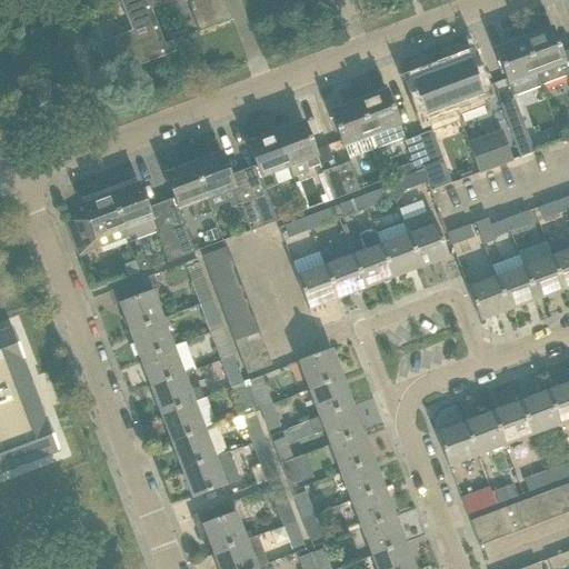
[(147,0),(85,0),(86,3),(96,0),(119,0),(131,32),(96,46),(108,78),(168,55),(163,45),(150,8),(147,0)]
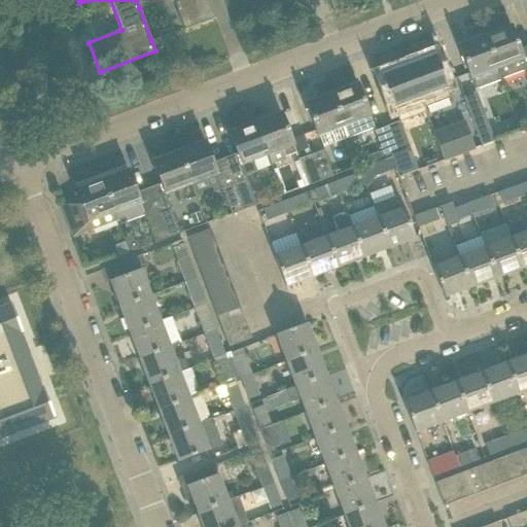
[(136,0),(139,7),(157,0),(174,0),(185,29),(215,19),(207,0),(136,0)]
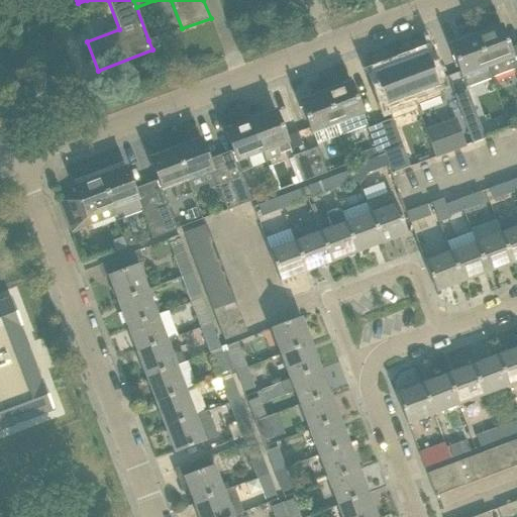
[(516,69),(510,50),(501,25),(476,34),(487,67),(491,78),(516,69)]
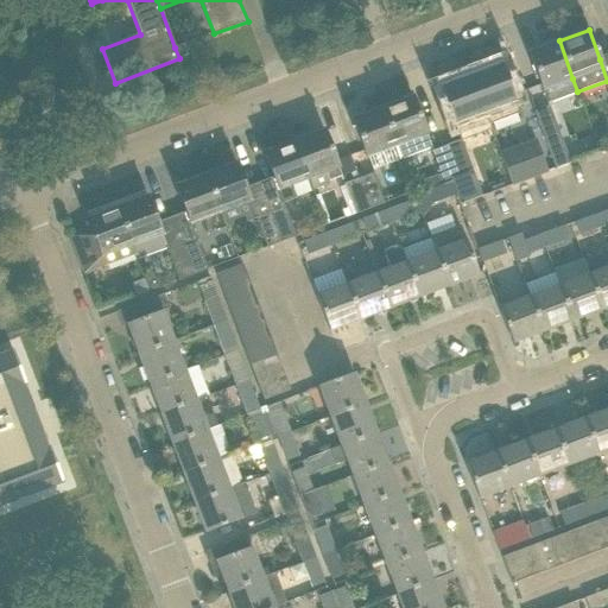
[(577,92),(572,78),(559,40),(529,52),(546,103),(577,92)]
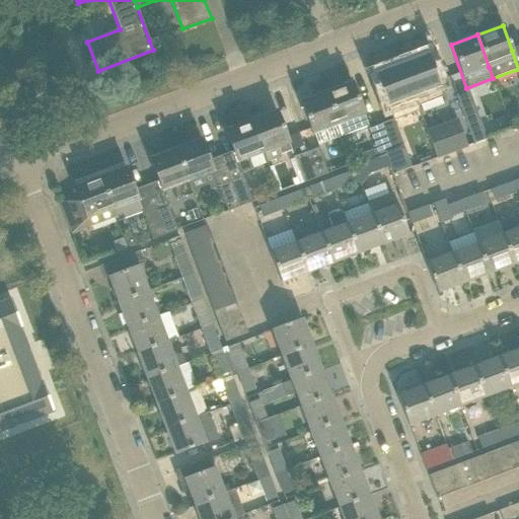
[(153,50),(160,48),(156,38),(149,41),(153,50)]
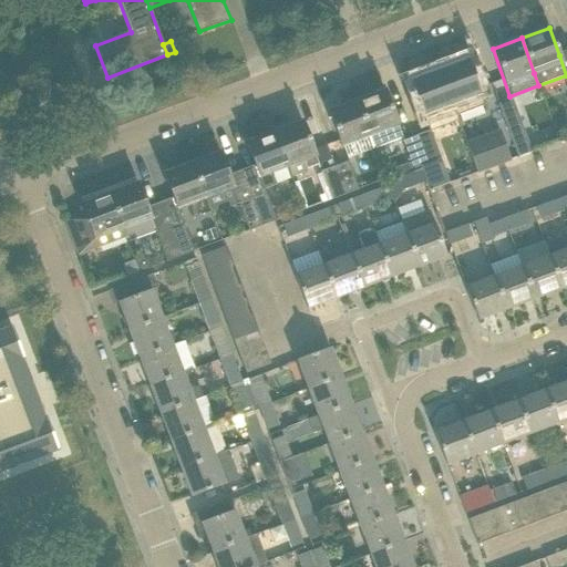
[(456,117),(485,106),(466,59),(439,69),(456,117)]
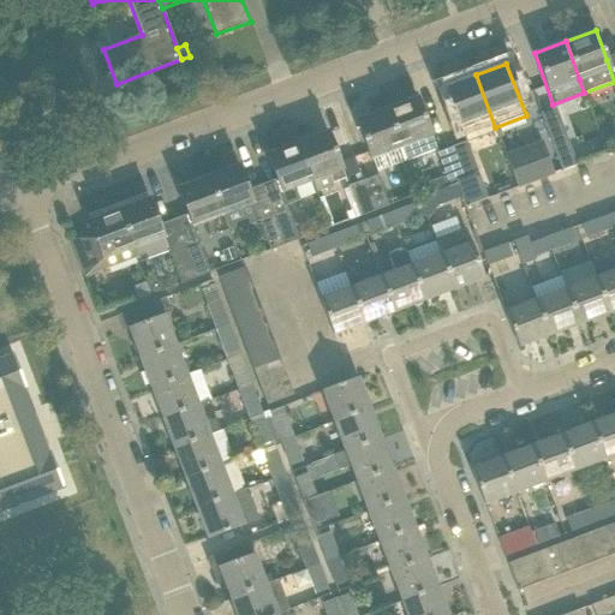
[(476,75),(446,87),(466,142),(467,143),(496,131),(495,127),(476,75)]
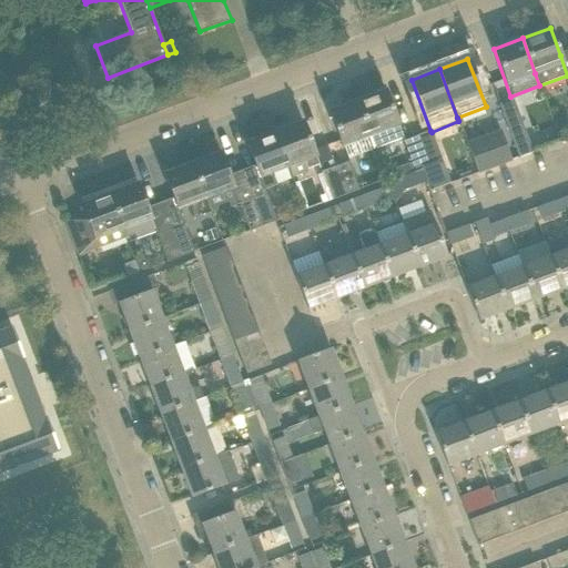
[(403,139),(393,111),(385,90),(357,100),(375,149),(403,139)]
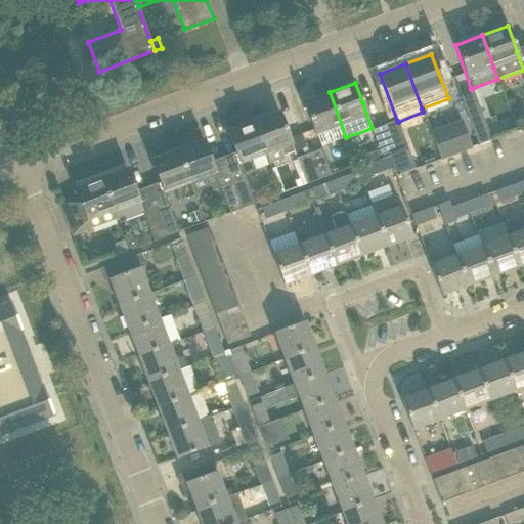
[(345,137),(346,137),(330,92),(303,102),(316,136),(341,127),(345,137)]
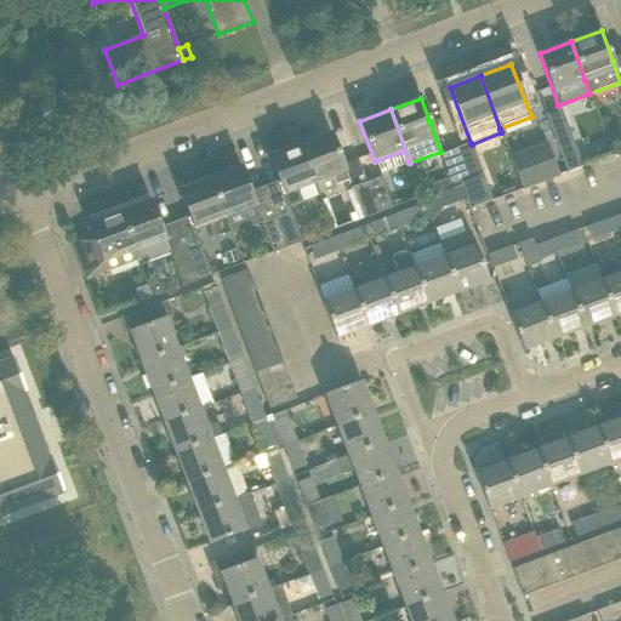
[(582,166),(571,140),(560,109),(546,114),(567,172),(582,166)]
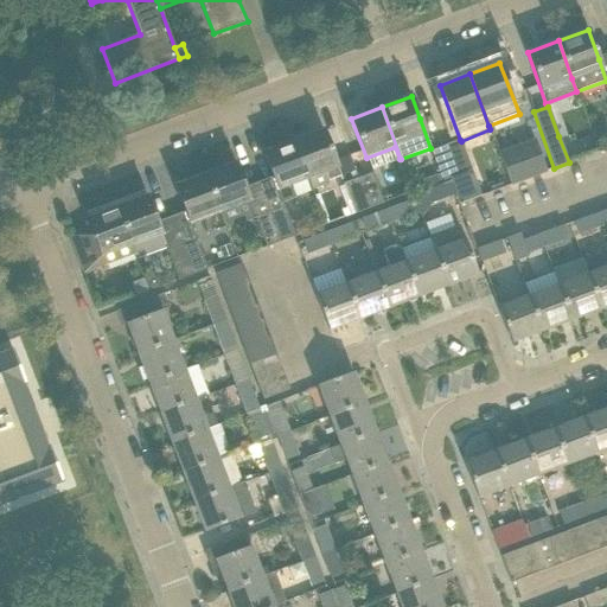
[(340,177),(332,152),(323,129),(293,141),(308,179),(324,173),(327,181),(340,177)]
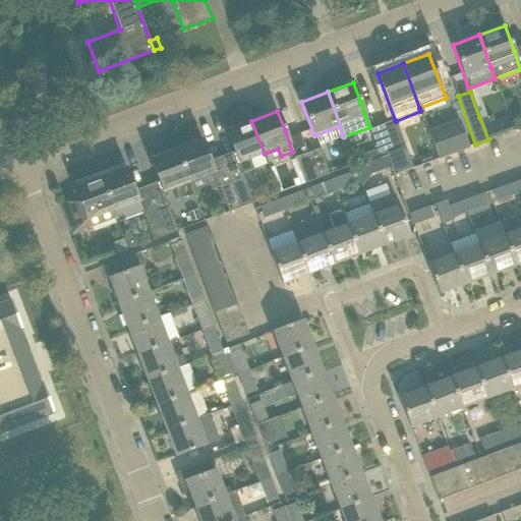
[(392,151),(405,146),(396,121),(395,120),(383,124),(392,151)]
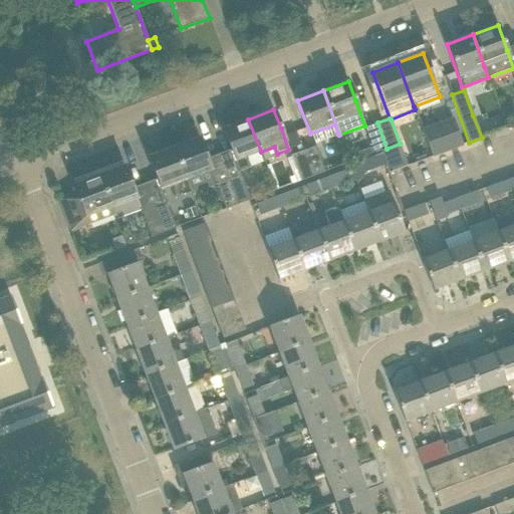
[(432,157),(463,145),(453,118),(422,130),(432,157)]
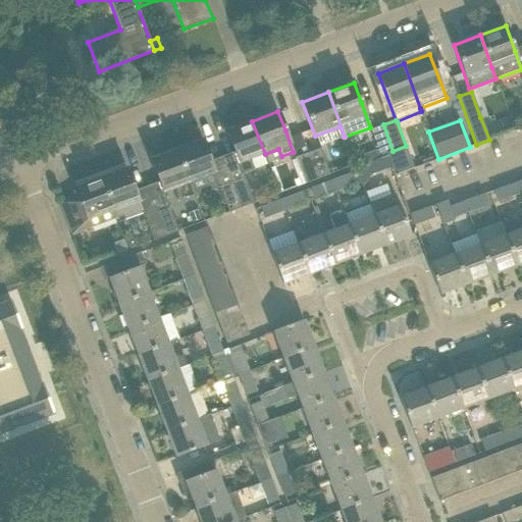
[(249,160),(265,154),(252,121),(226,131),(243,173),(252,169),(249,160)]
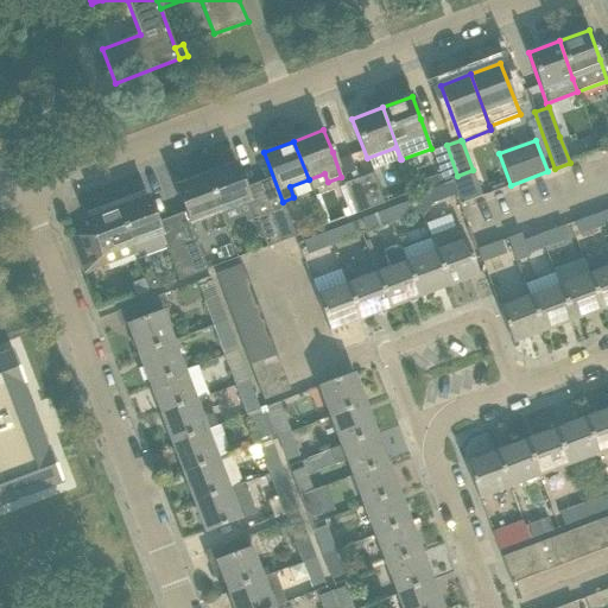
[(449,178),(457,176),(447,145),(432,151),(444,184),(451,182),(449,178)]
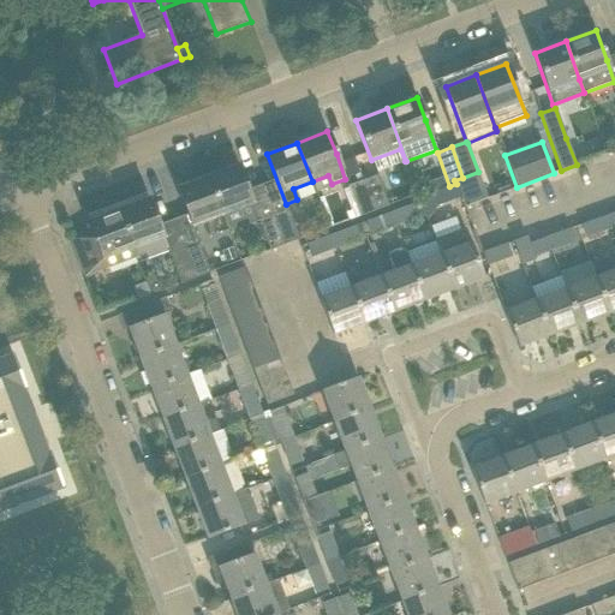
[(254,204),(246,187),(238,165),(208,175),(222,215),(254,204)]
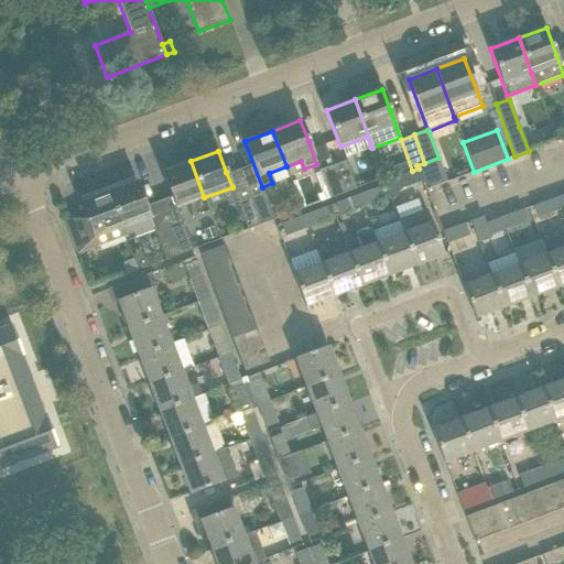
[(176,207),(204,197),(191,161),(163,172),(176,207)]
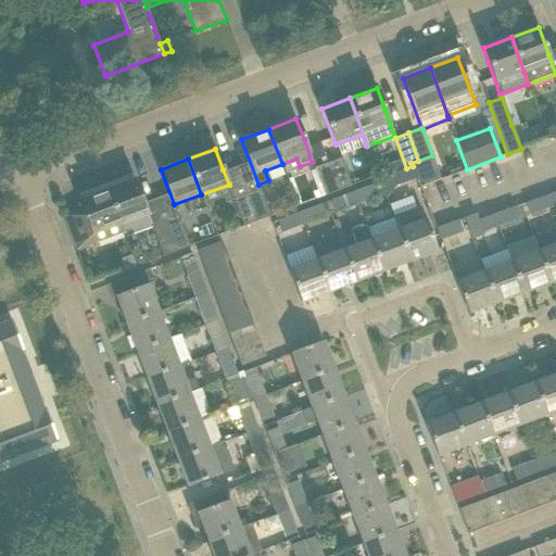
[(338,191),(350,187),(340,159),(328,164),(338,191)]
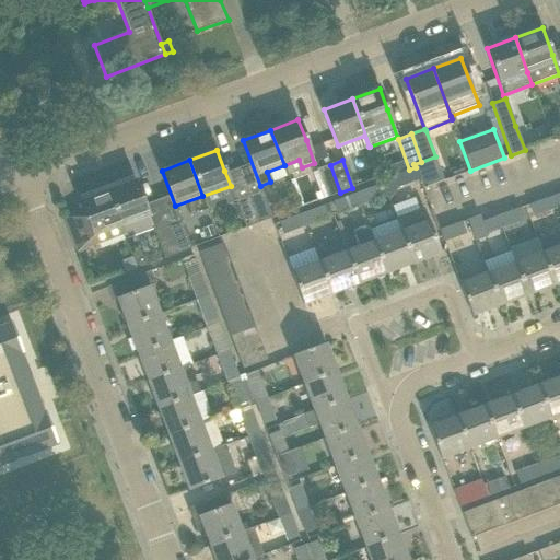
[(325,198),(340,193),(330,165),(316,170),(325,198)]
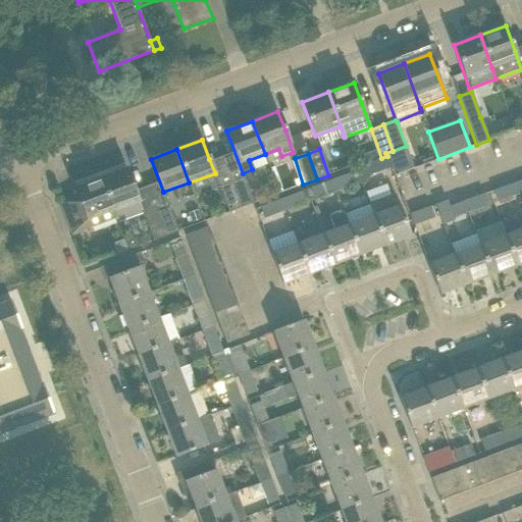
[(392,168),(390,166),(387,156),(381,158),(366,164),(370,176),(392,168)]
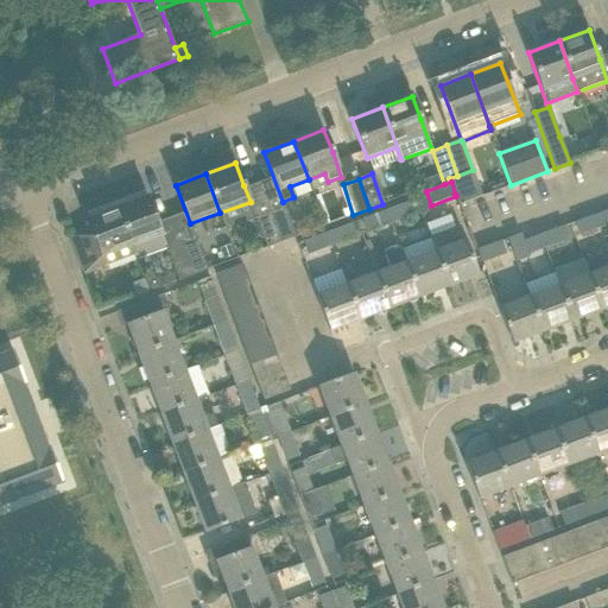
[(132,246),(162,234),(147,196),(133,201),(131,195),(115,201),(132,246)]
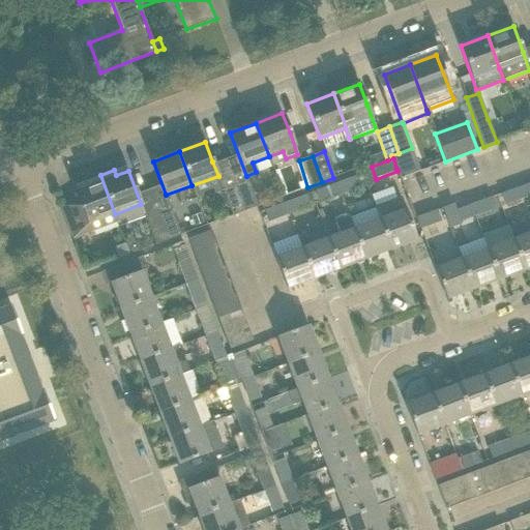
[(79,198),(59,205),(72,239),(91,232),(101,228),(99,219),(115,214),(100,175),(86,181),(88,186),(77,190),(76,190),(79,198)]
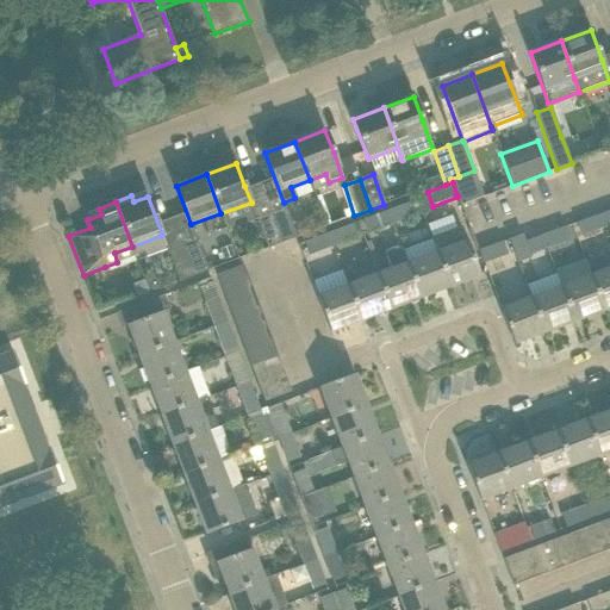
[(392,224),(415,216),(410,203),(387,211),(392,224)]
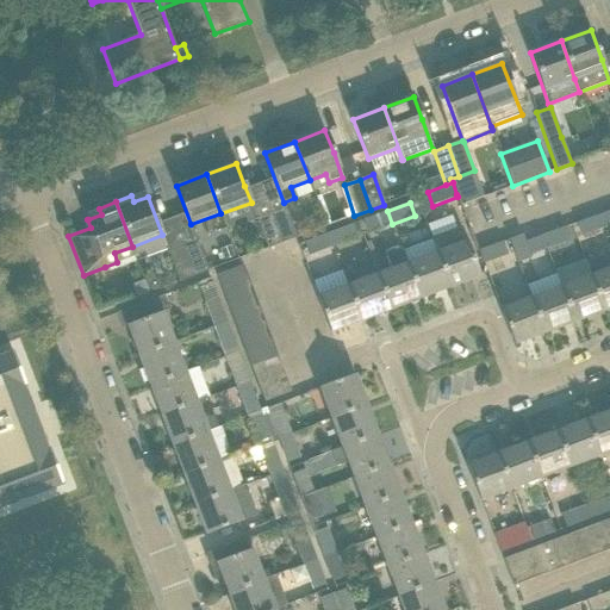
[(286,211),(272,216),(282,243),(294,238),(297,237),(286,211)]
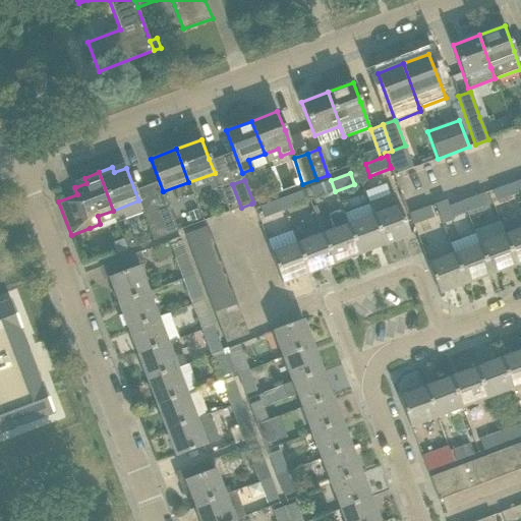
[(313,199),(335,191),(331,180),(309,188),(313,199)]
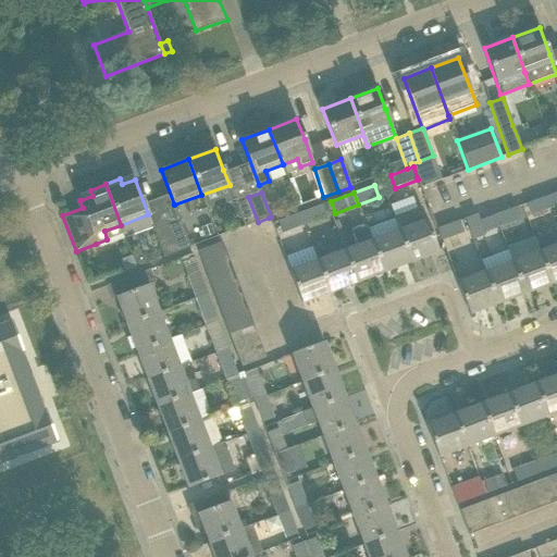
[(555,214),(556,214),(548,196),(525,203),(530,217),(553,209),(555,214)]
